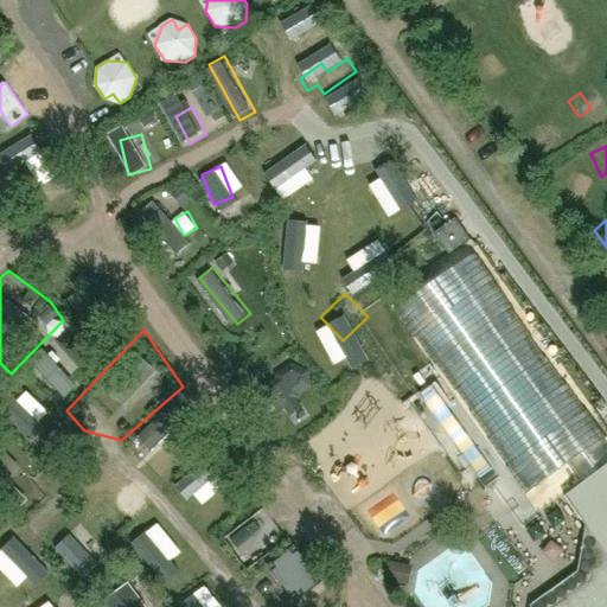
[(57,382),(70,371),(46,345),(33,357),(57,382)]
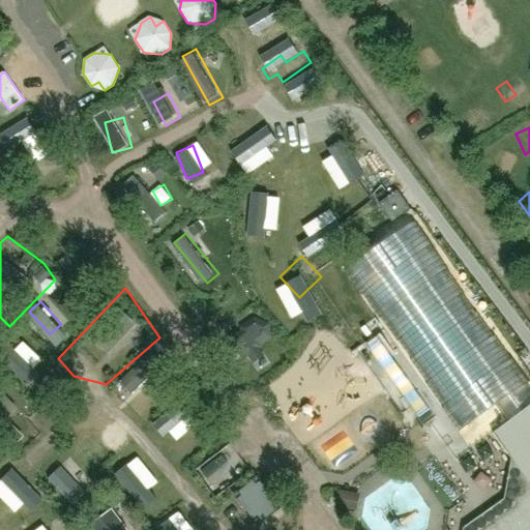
[(406,328),(459,406),(496,382),(443,303),(406,328)]
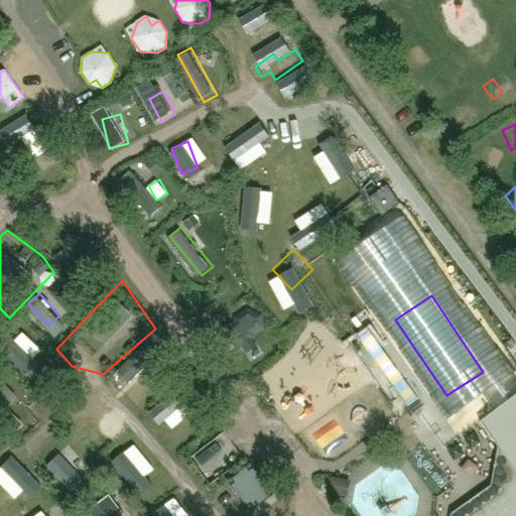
[(239,347),(253,339),(253,335),(262,328),(262,314),(247,307),(233,316),(234,321),(231,327),(229,323),(224,328),(224,336),(226,343),(239,347)]
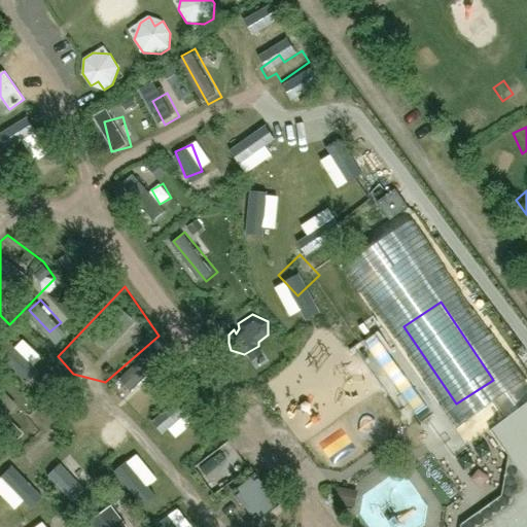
[(0,320),(0,347),(12,332),(0,320)]
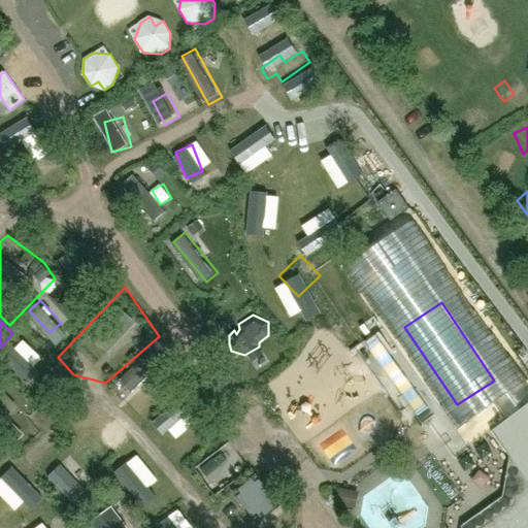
[(380,360),(377,361),(393,385),(406,375),(384,340),(372,348),(380,360)]
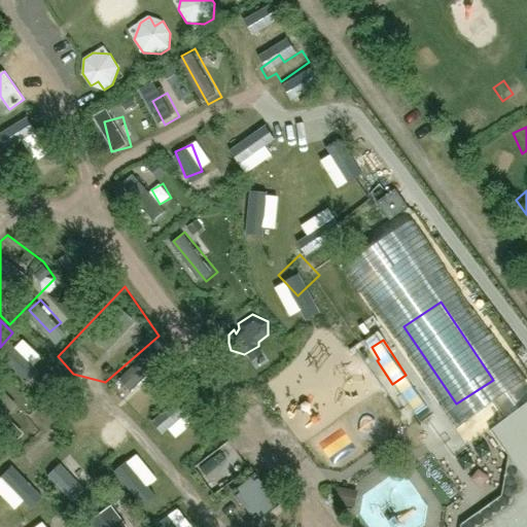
[(174,399),(157,415),(173,432),(190,417),(174,399)]
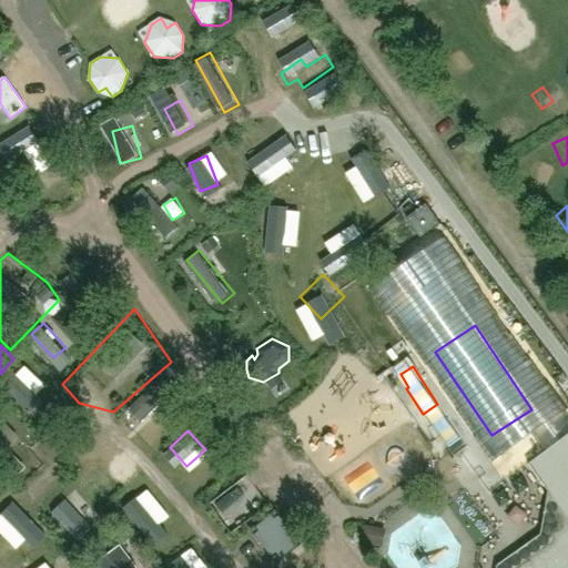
[(567,567),(567,438),(530,465),(549,493),(541,536),(498,567),(497,567),(567,567)]
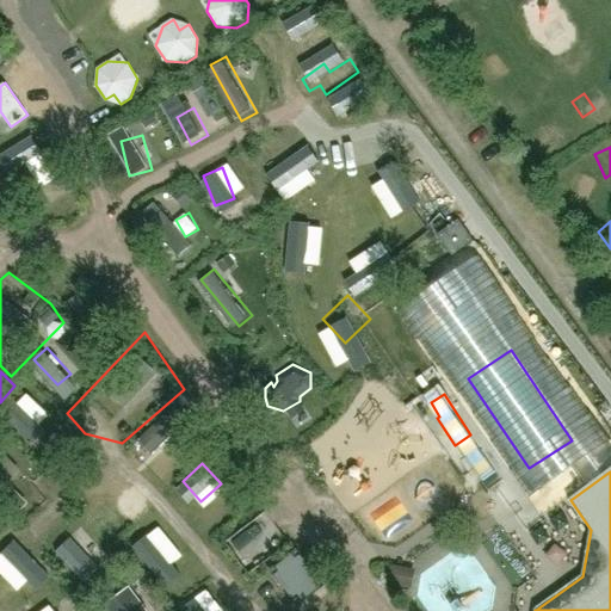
[(433,508),(444,495),(431,485),(420,498),(433,508)]
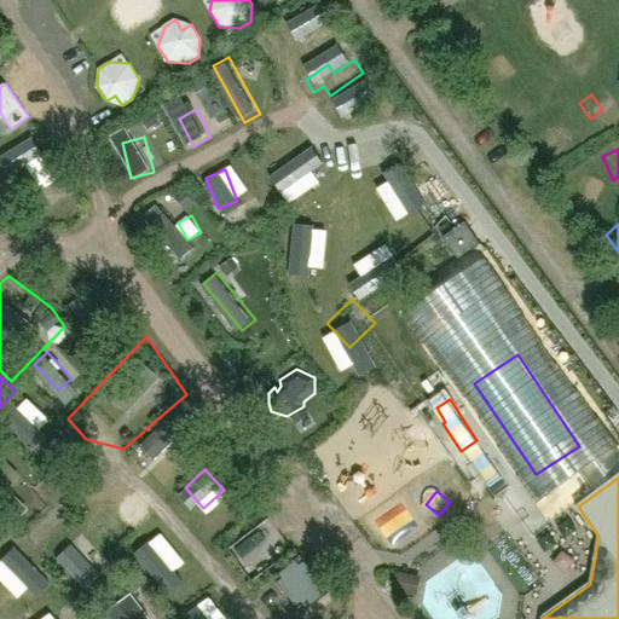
[(252,514),(261,507),(250,492),(241,499),(252,514)]
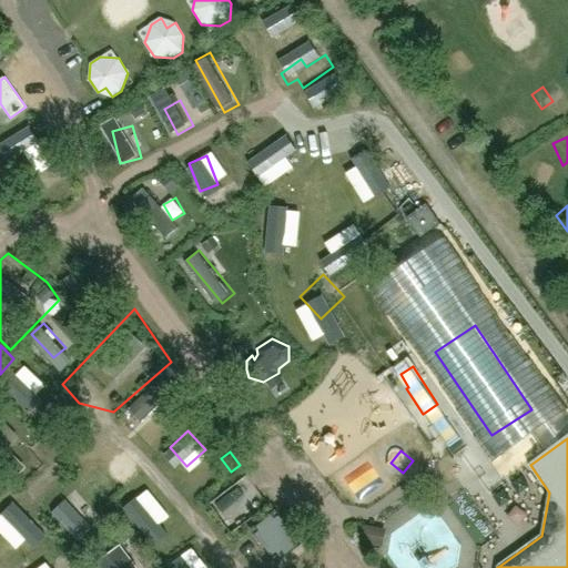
[(361,475),(362,496),(375,496),(375,474),(361,475)]
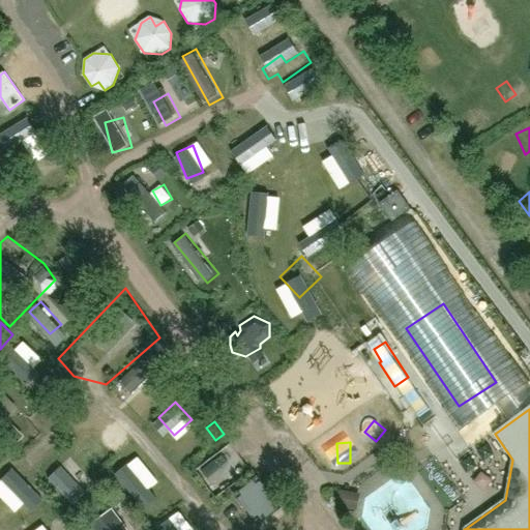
[(219,492),(249,472),(241,460),(234,464),(226,451),(203,467),(219,492)]
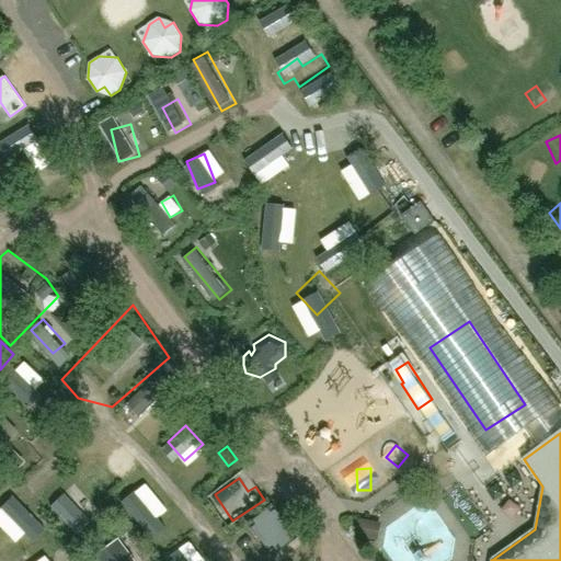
[(127,484),(114,497),(146,529),(159,516),(127,484)]
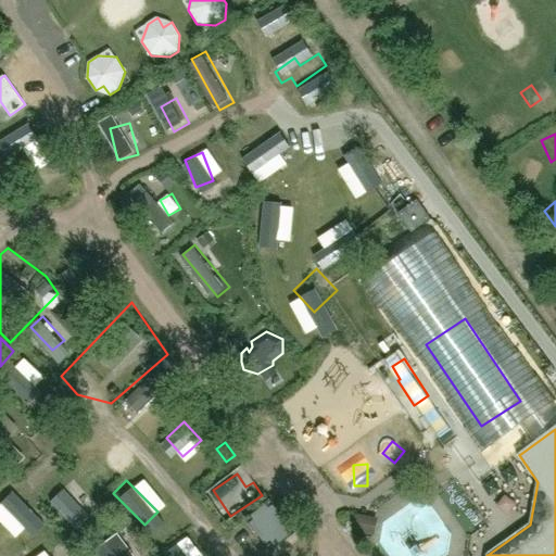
[(11,493),(0,504),(0,534),(11,523),(10,523),(25,508),(11,493)]
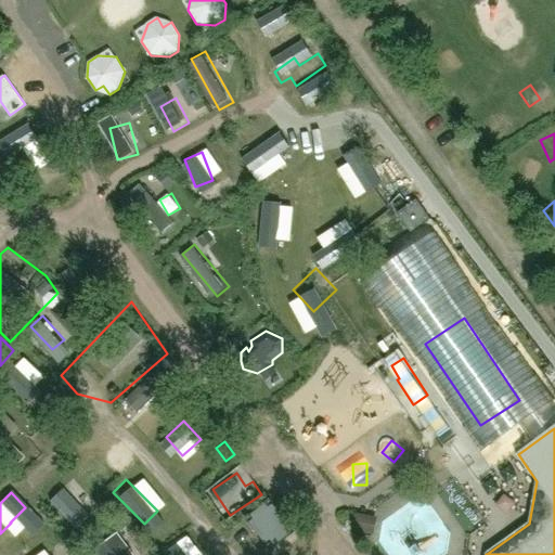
[(294,531),(271,502),(247,520),(270,550),(294,531)]
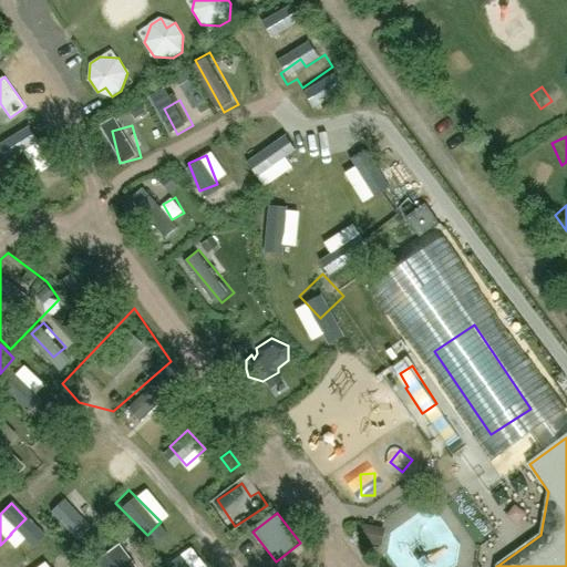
[(362,525),(358,546),(381,550),(385,529),(362,525)]
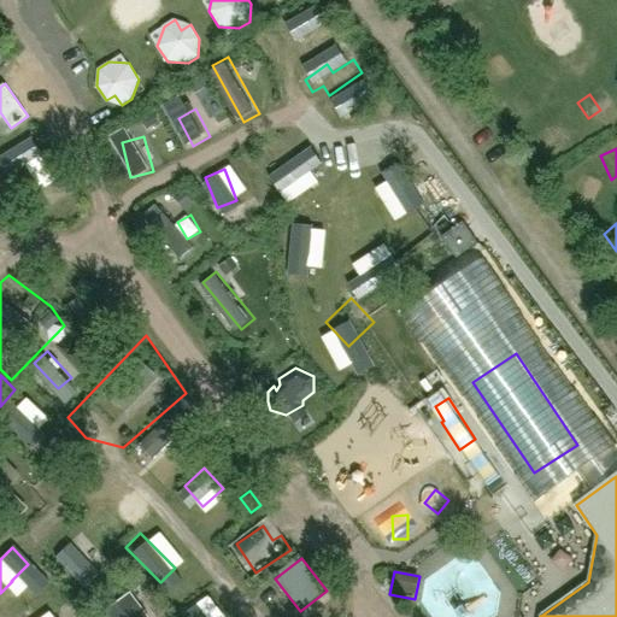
[(113,611),(116,616),(147,616),(150,616),(137,597),(113,611)]
